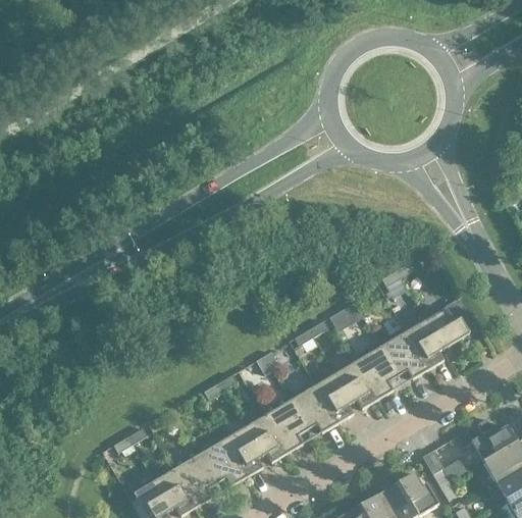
[(415,268),(410,261),(396,269),(401,277),(415,268)]
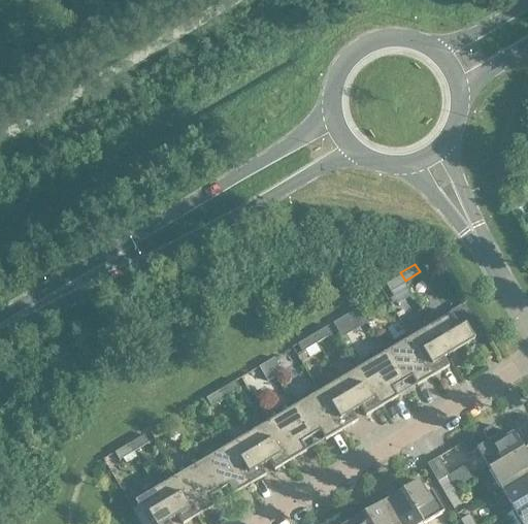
[(405,281),(400,272),(386,282),(390,289),(405,281)]
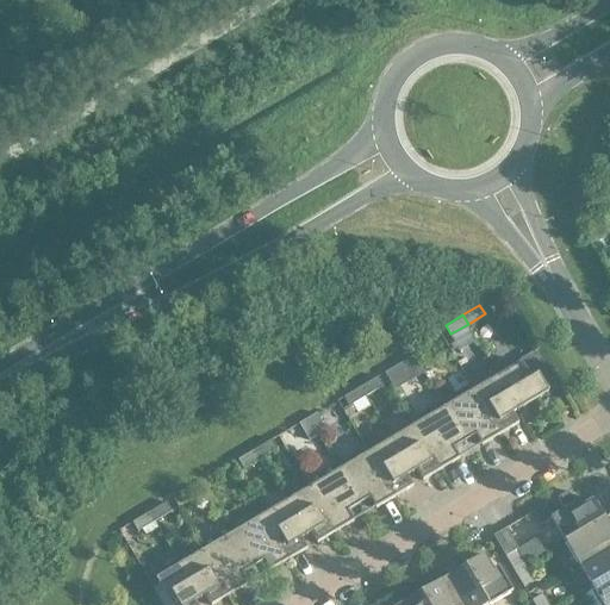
[(549,366),(536,344),(518,355),(521,359),(497,373),(517,407),(548,390),(537,373),(549,366)]
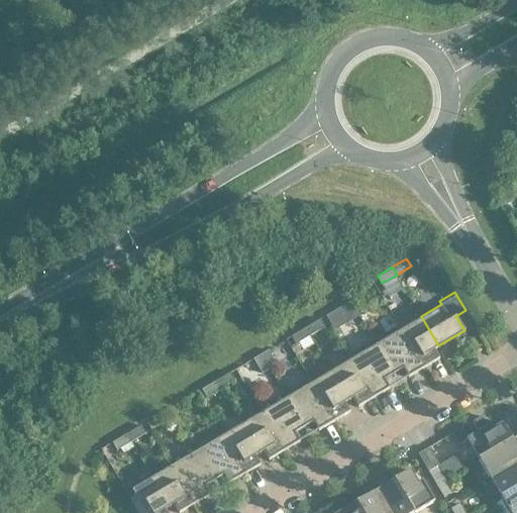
[(349,299),(342,303),(350,316),(357,312),(349,299)]
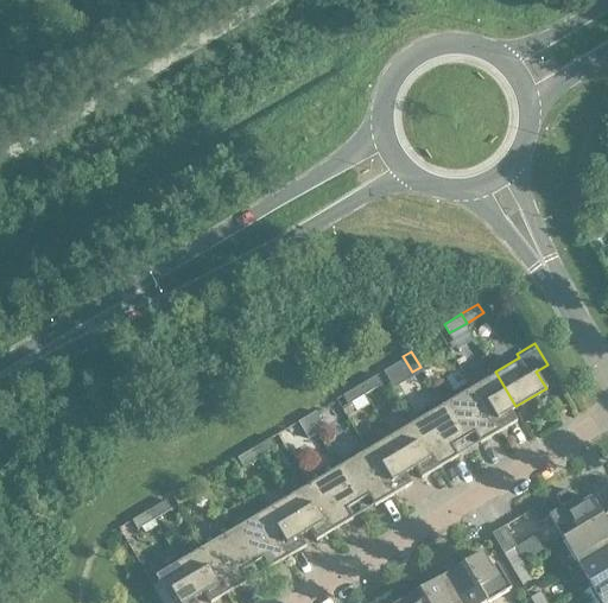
[(381,381),(377,372),(359,382),(365,392),(381,381)]
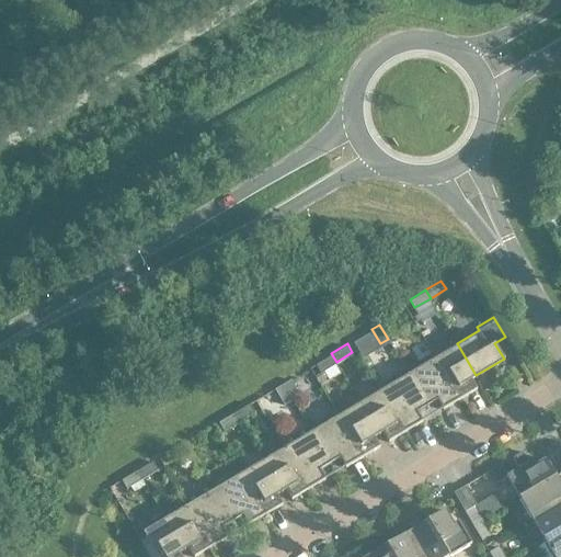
[(476,375),(457,343),(435,355),(459,397),(477,387),(471,377),(476,375)]
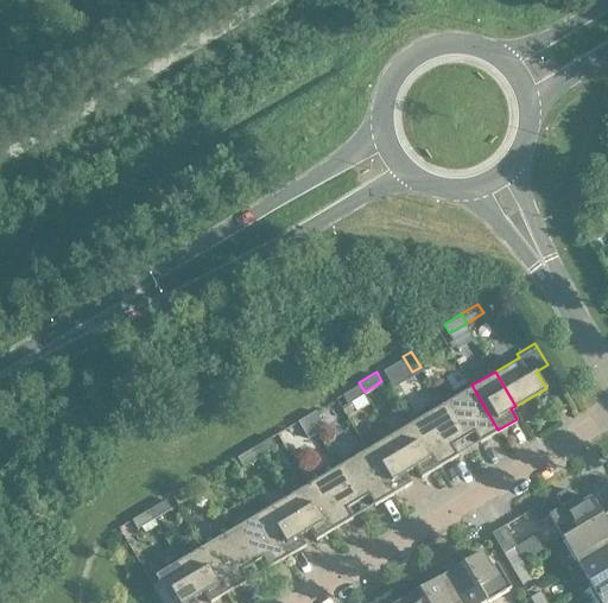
[(365,392),(359,382),(342,392),(348,401),(365,392)]
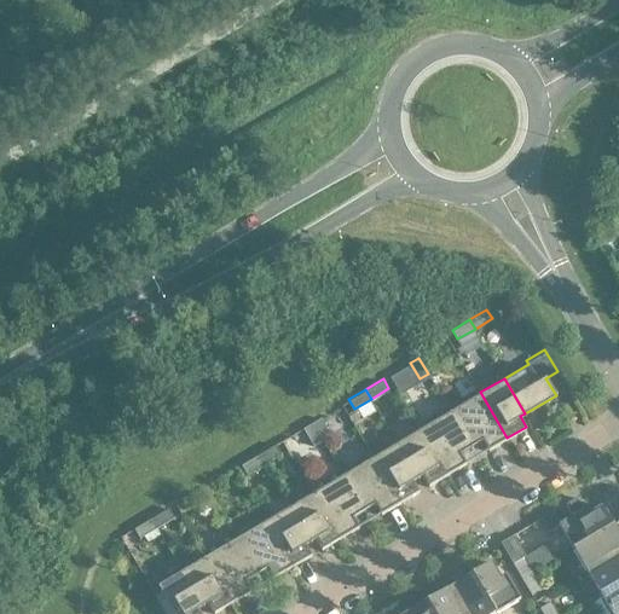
[(507,438),(480,392),(466,400),(464,398),(449,406),(472,445),(482,438),(489,449),(507,438)]
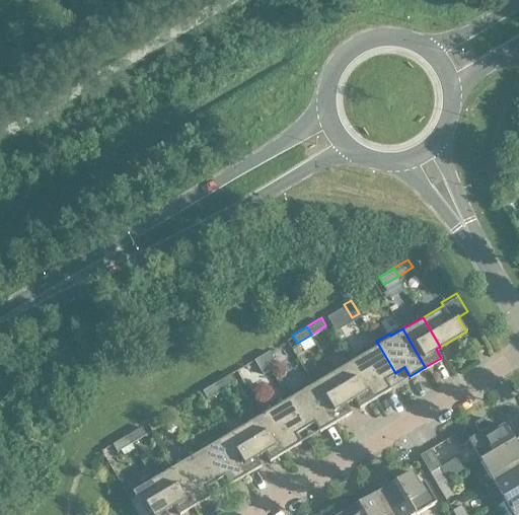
[(395,373),(376,341),(363,349),(365,352),(353,359),(375,396),(390,387),(385,378),(395,373)]
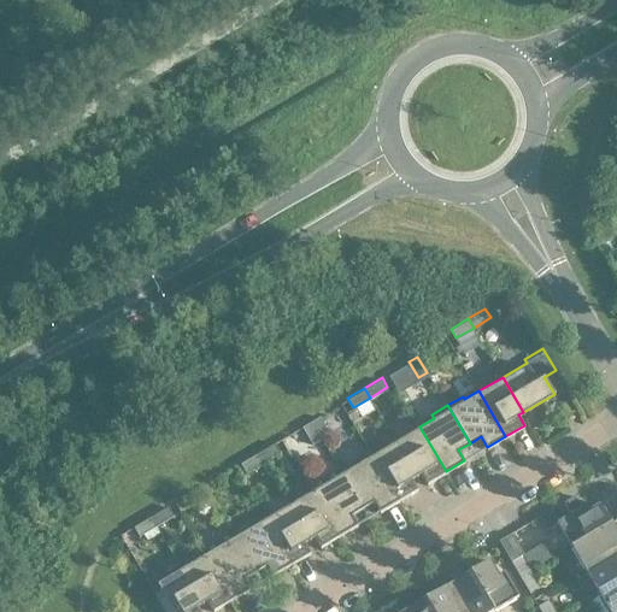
[(319,415),(311,419),(321,436),(329,431),(319,415)]
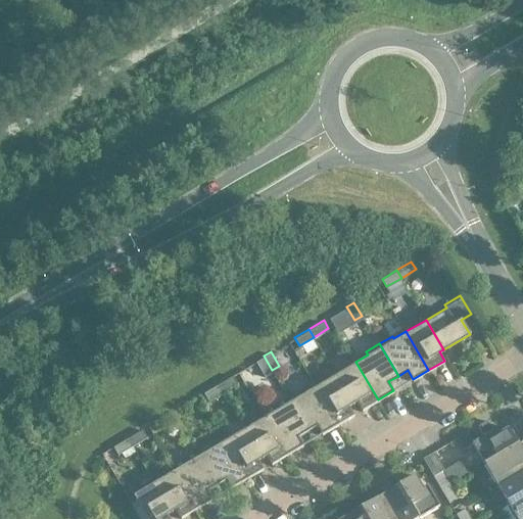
[(264,356),(255,361),(264,374),(272,370),(264,356)]
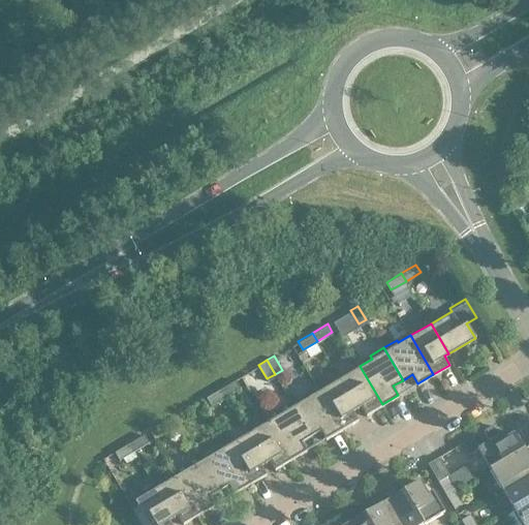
[(382,404),(360,366),(339,377),(356,408),(362,405),(366,413),(382,404)]
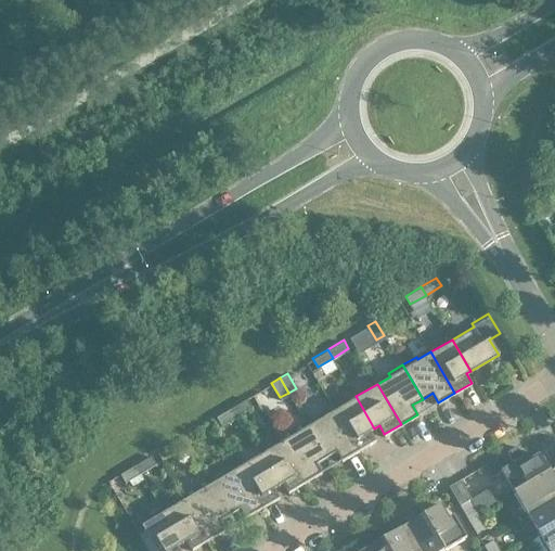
[(374,428),(356,396),(335,409),(359,449),(375,439),(370,431),(374,428)]
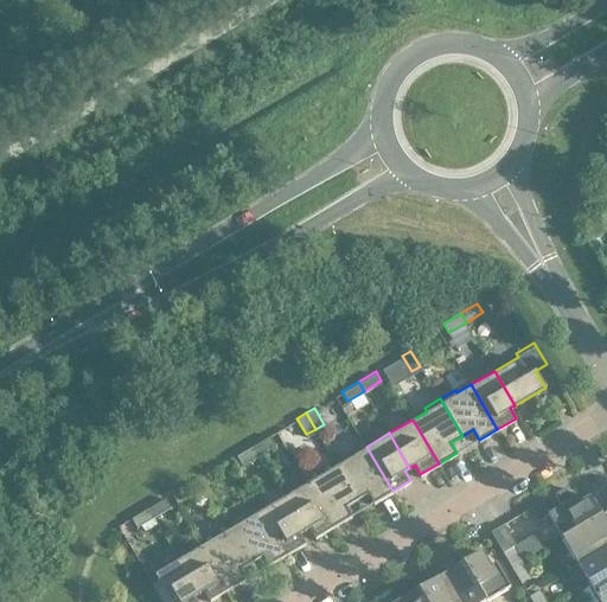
[(276,443),(270,434),(254,443),(259,453),(276,443)]
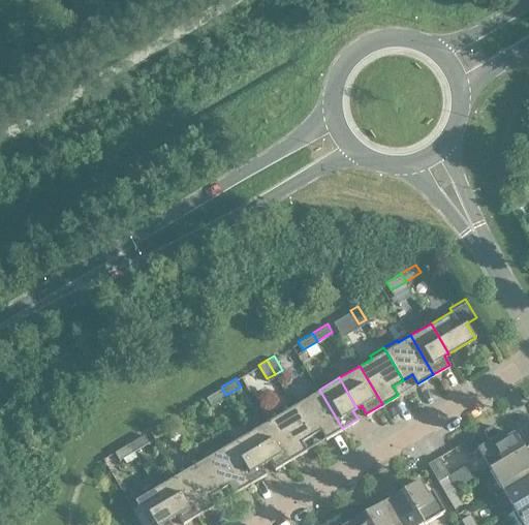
[(225,395),(221,387),(206,396),(211,404),(225,395)]
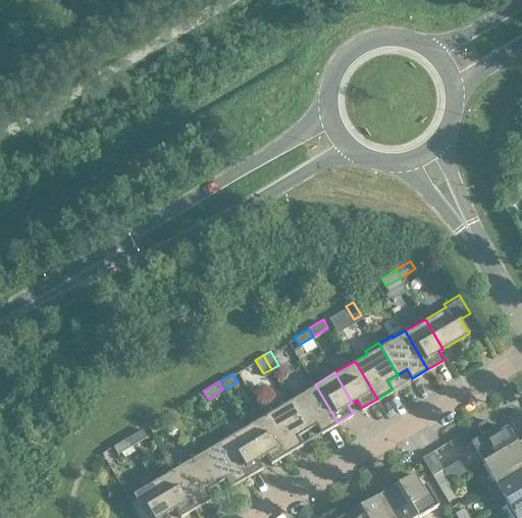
[(337,422),(315,384),(303,392),(301,389),(288,397),(307,428),(316,423),(321,432),(337,422)]
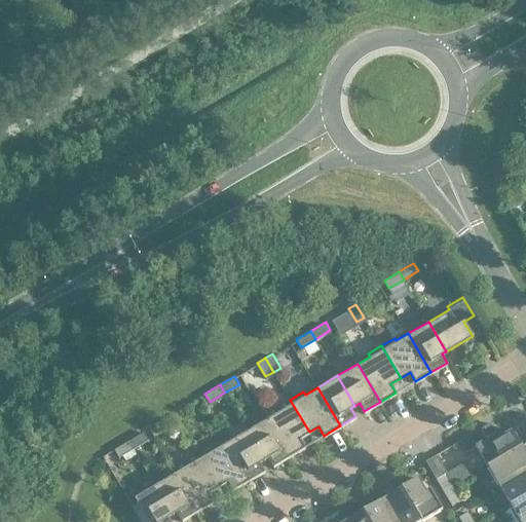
[(263,412),(266,417),(289,456),(305,447),(300,438),(309,432),(290,400),(289,398),(263,412)]
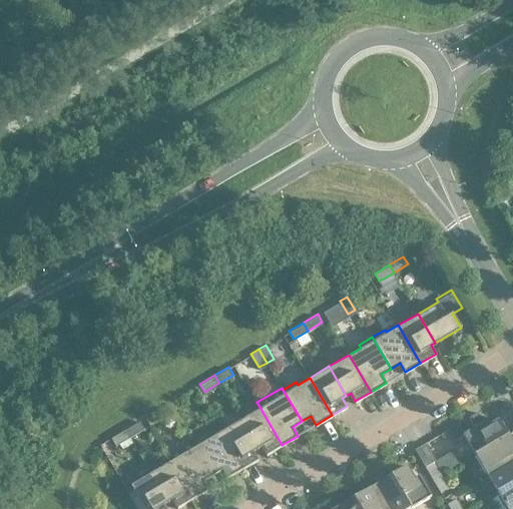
[(282,445),(260,407),(239,419),(258,448),(262,446),(267,454),(282,445)]
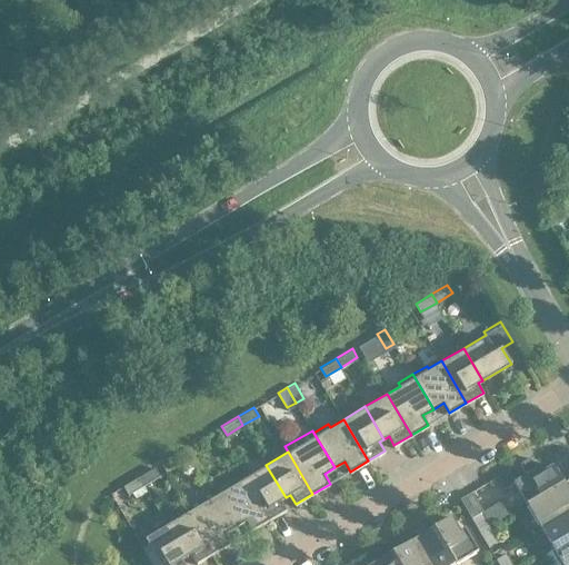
[(513,481),(527,503),(563,481),(552,463),(539,471),(536,466),(513,481)]
